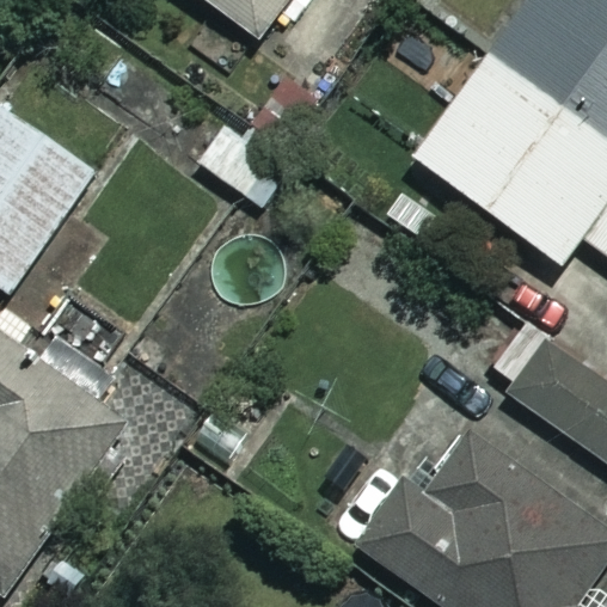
[(204,0),(258,40),(287,0),(204,0)]
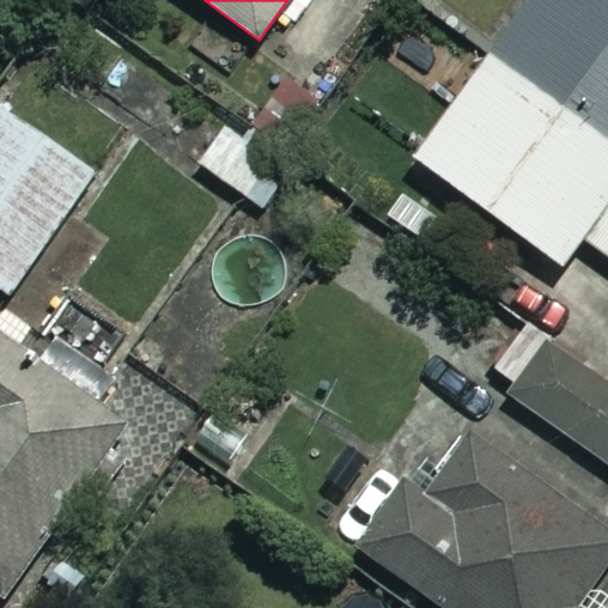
[(529,0),(414,157),(560,263),(582,236),(607,254),(607,0),(529,0)]
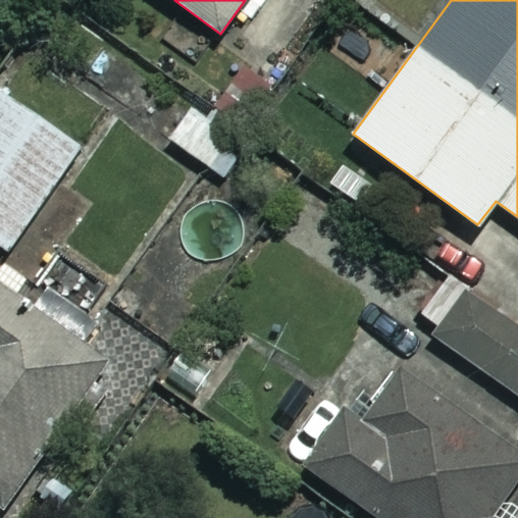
[(79,148),(0,93),(0,245),(6,250),(79,148)]
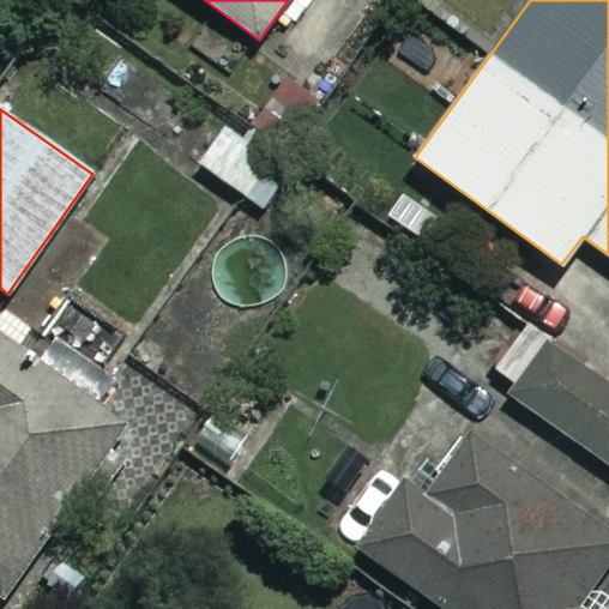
[(291,166),(225,122),(198,164),(264,207),(291,166)]
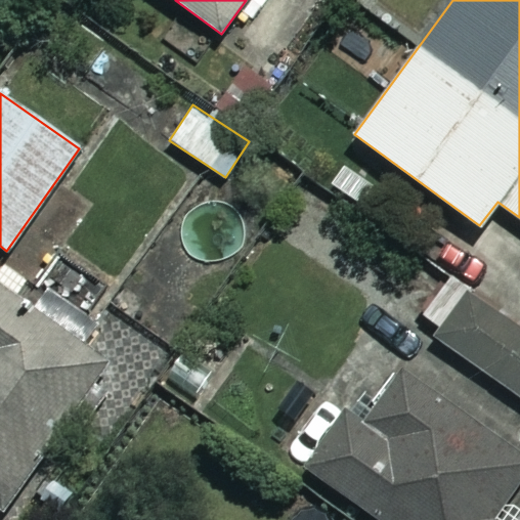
[(519,397),(519,325),(449,275),(425,311),(444,326),(436,338),(519,397)]
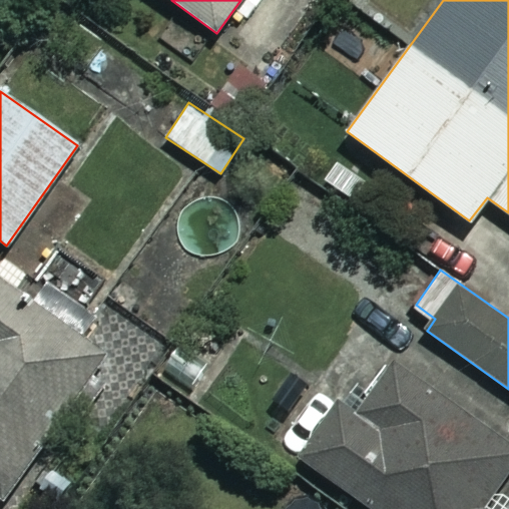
[(0,496),(14,506),(55,446),(44,438),(102,352),(0,283),(0,496)]
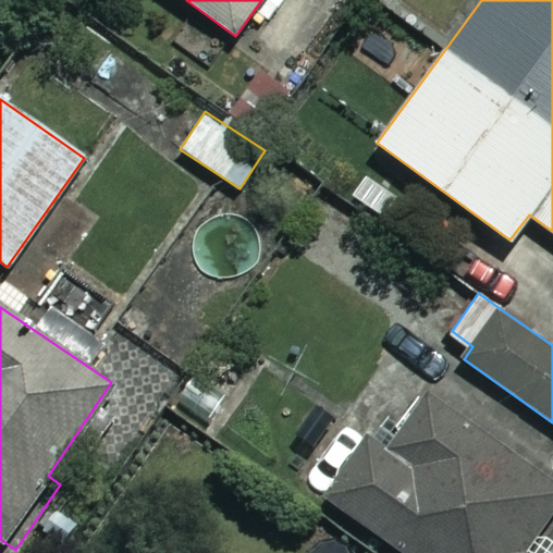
[(552,502),(552,471),(433,386),(386,451),(367,435),(324,494),(405,552),(520,552),(518,551),(552,502)]
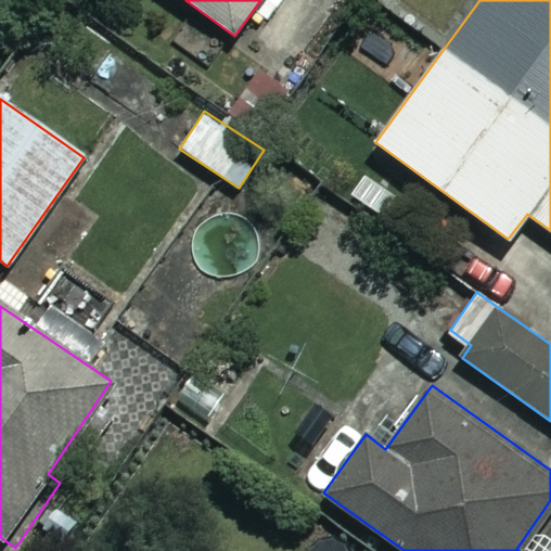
All buildings are outlined.
